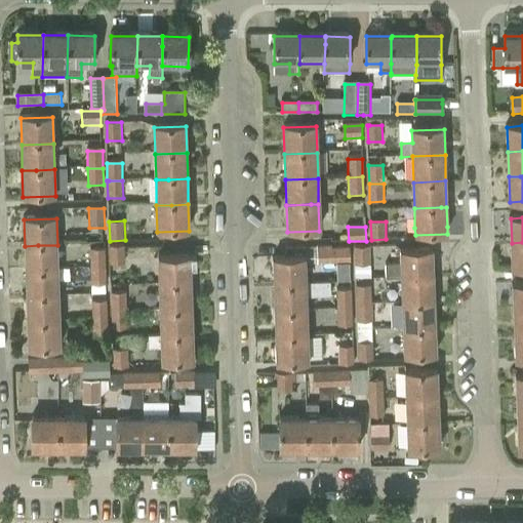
[(522,242),(512,243),(513,269),(522,268),(522,242)]
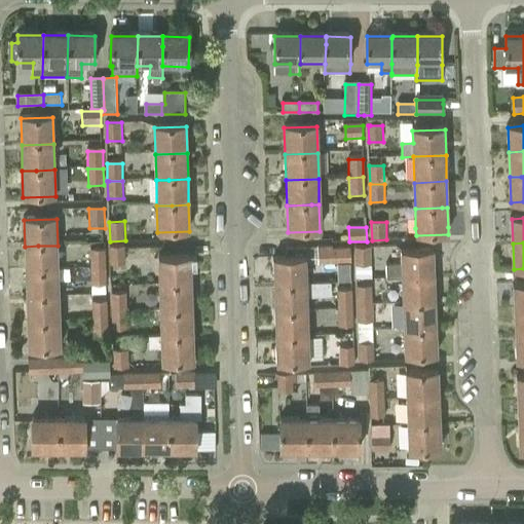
[(38,246),(25,247),(26,272),(59,271),(58,246),(38,246)]
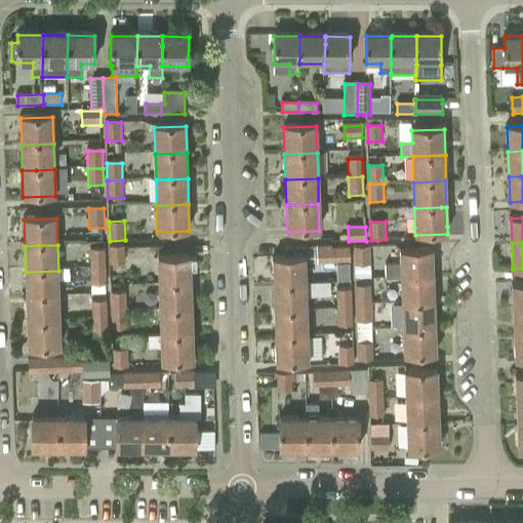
[(125,246),(110,247),(111,265),(126,264),(125,246)]
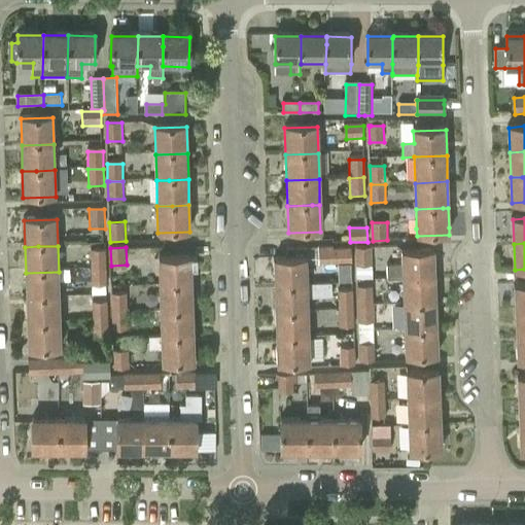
[(334,247),(319,247),(320,265),(352,264),(352,248),(334,249),(334,247)]
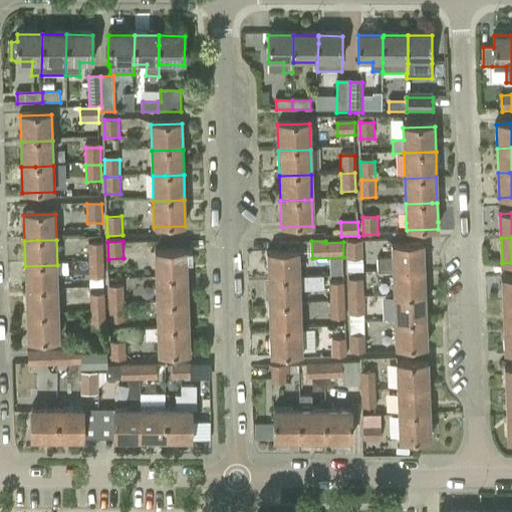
[(362,243),(347,243),(348,272),(362,271),(362,243)]
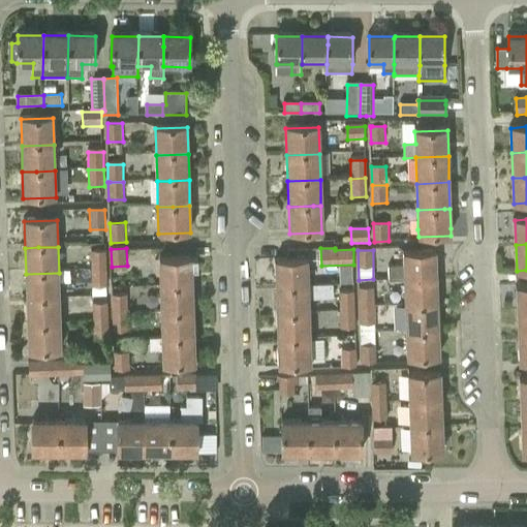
[(106,251),(92,251),(93,270),(107,270),(106,251)]
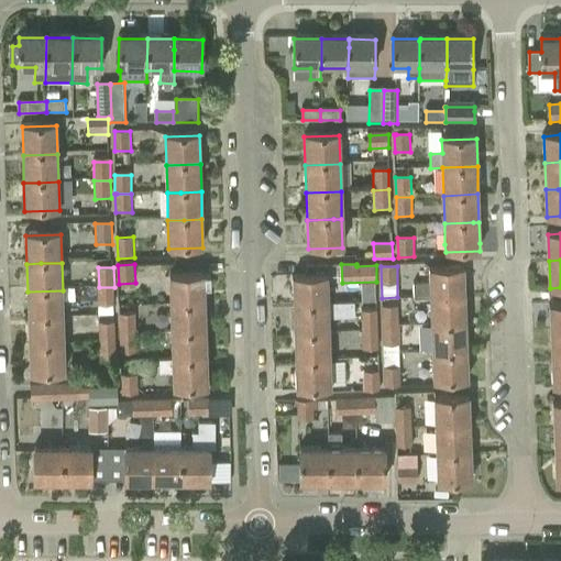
[(430,284),(415,284),(415,299),(430,299),(464,297),(463,270),(429,271),(430,284)]
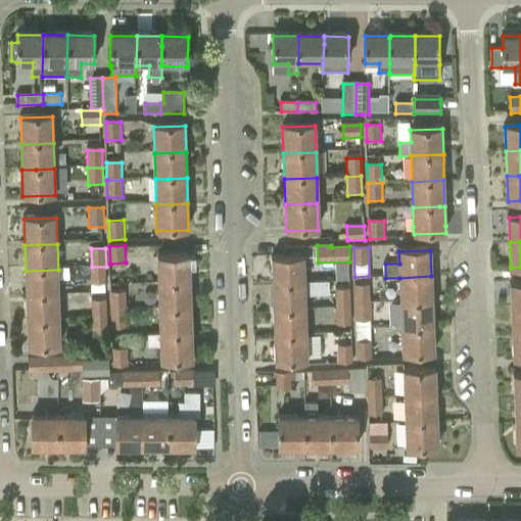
[(190,257),(157,258),(158,284),(190,284),(190,257)]
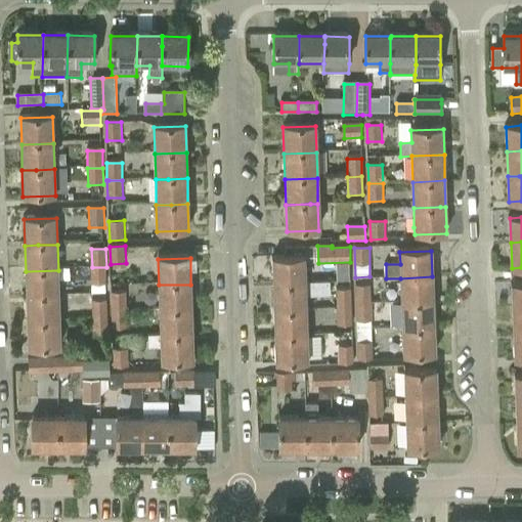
[(303,259),(271,260),(272,286),(304,285),(303,259)]
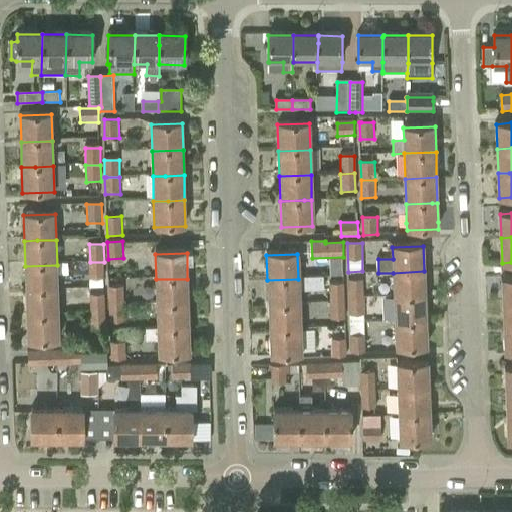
[(104,262),(90,262),(90,280),(105,280),(104,262)]
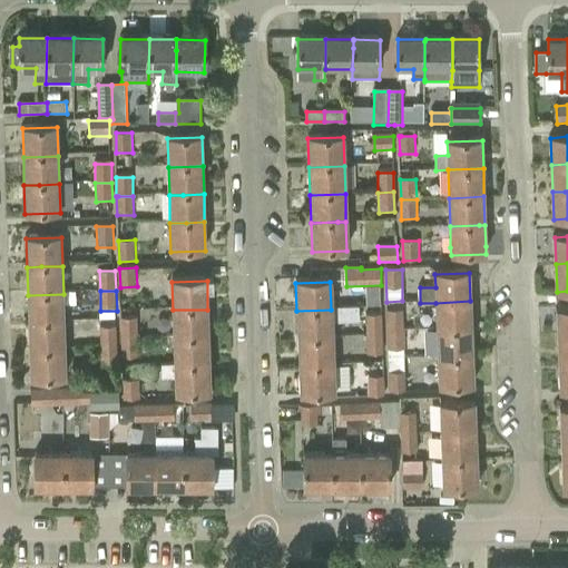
[(64,294),(28,295),(29,323),(50,322),(61,322),(64,322),(64,294)]
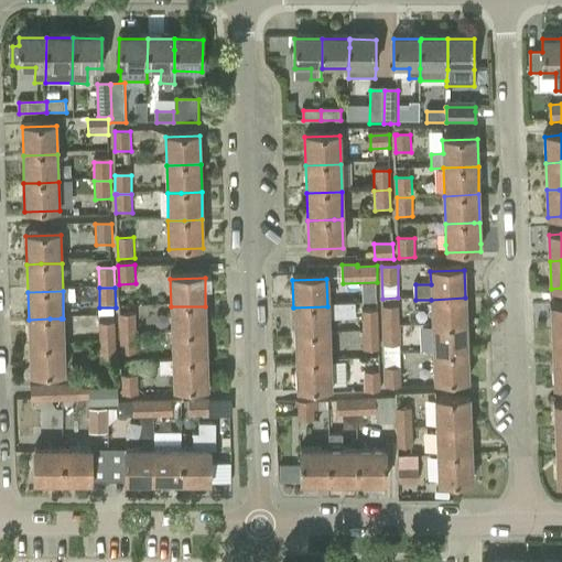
[(431,300),(432,326),(466,325),(465,298),(431,300)]
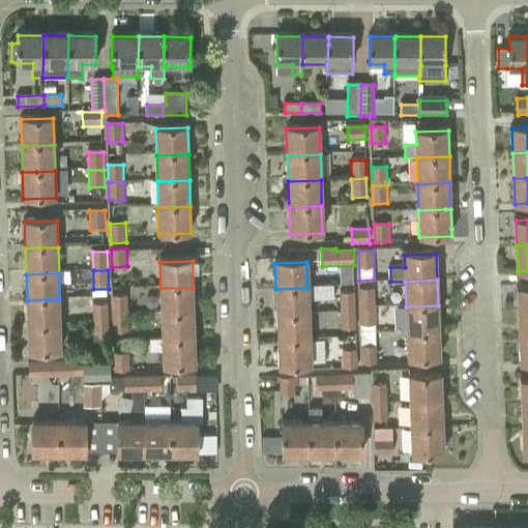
[(308,288),(275,289),(276,316),(303,314),(309,314),(309,301),(334,300),(334,287),(308,288)]
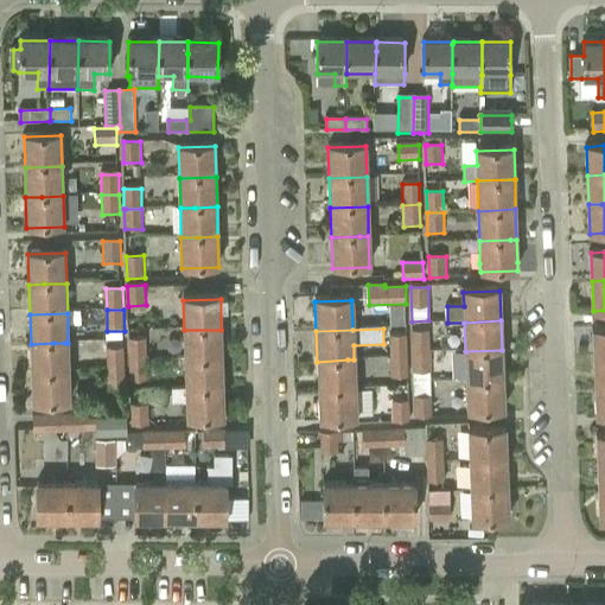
[(604,329),(593,330),(594,358),(604,357),(604,329)]
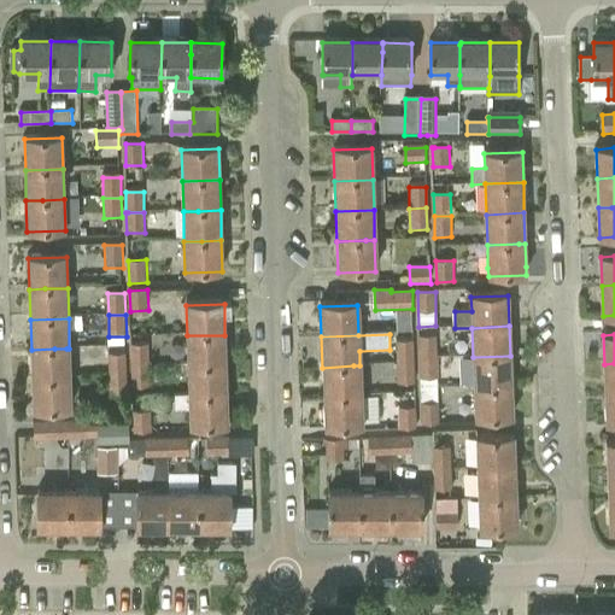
[(224,335),(187,335),(188,365),(195,365),(226,365),(224,335)]
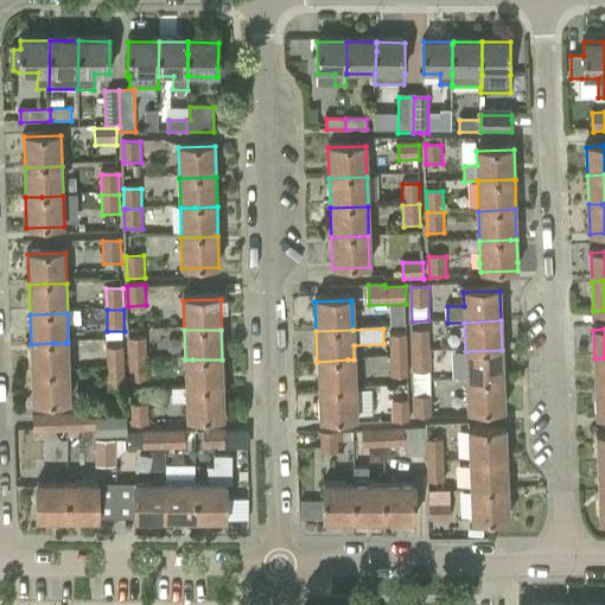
[(428,333),(412,333),(413,354),(430,354),(428,333)]
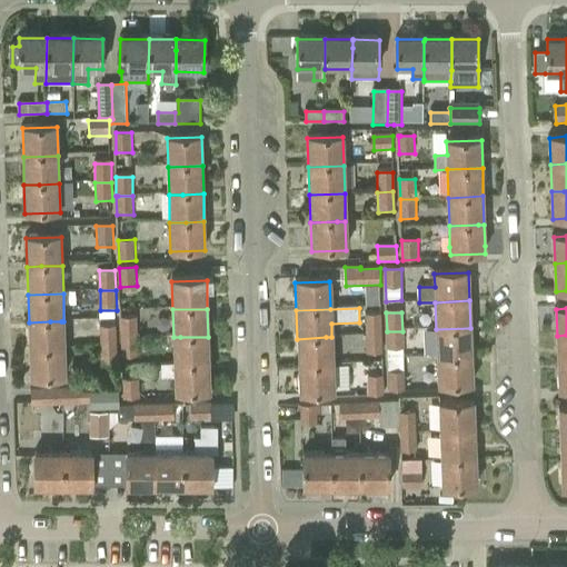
[(383,316),(367,317),(367,336),(383,335),(383,316)]
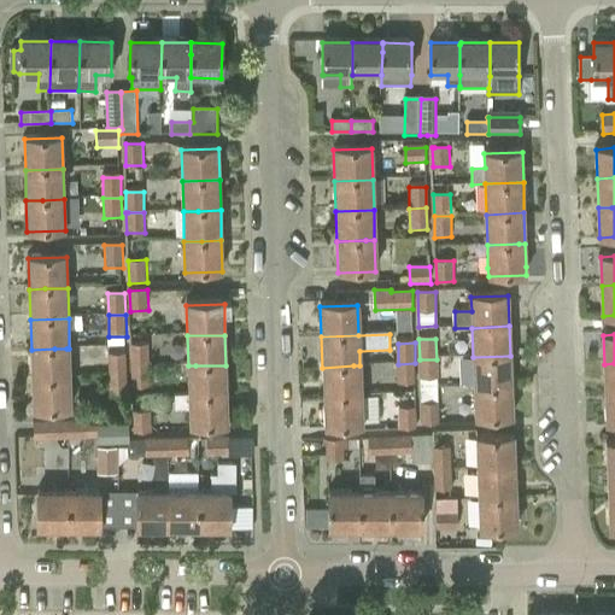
[(150,346),(132,347),(132,368),(150,367),(150,346)]
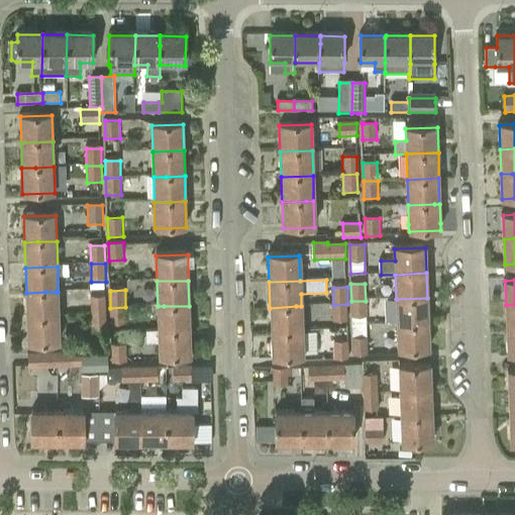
[(45,292),(26,293),(27,318),(59,317),(58,292),(56,292),(45,292)]
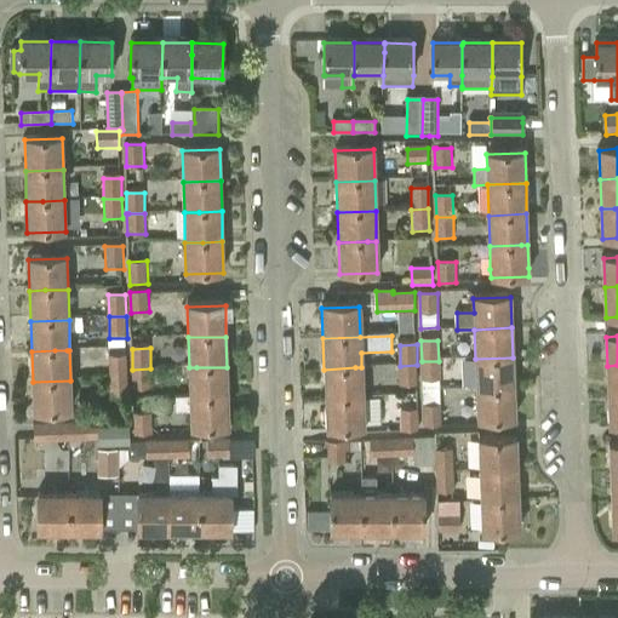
[(127,355),(110,355),(110,378),(129,377),(127,355)]
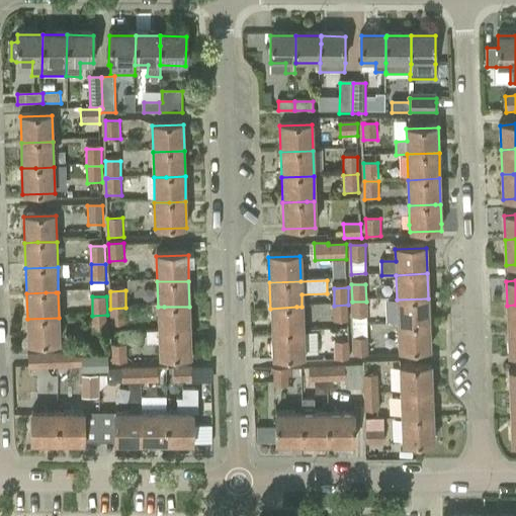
[(428,298),(397,299),(398,326),(429,324),(428,298)]
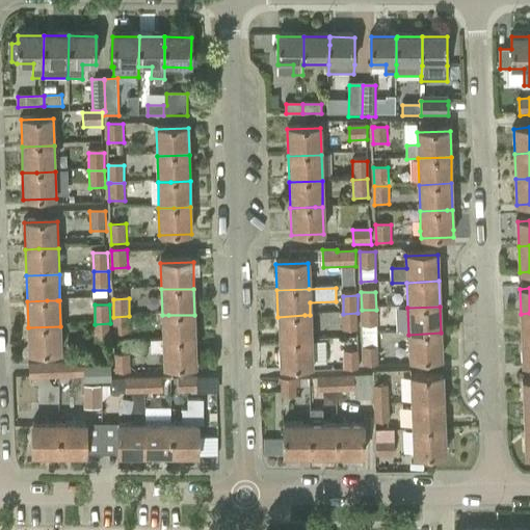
[(376,310),(362,310),(362,313),(363,327),(377,327),(376,310)]
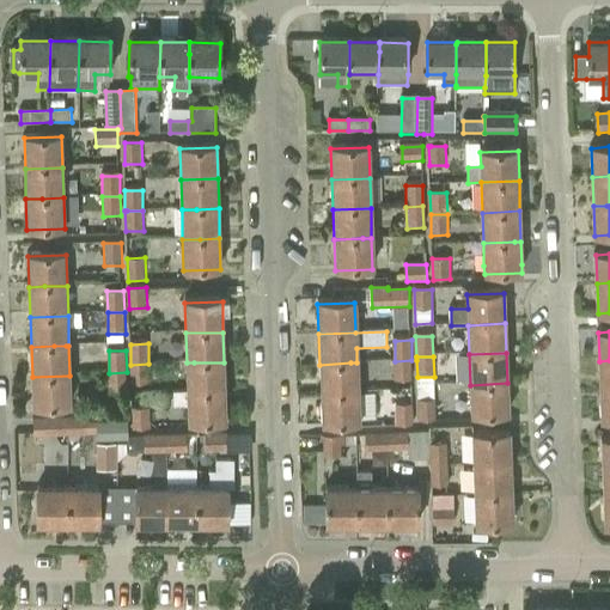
[(412,360),(395,361),(396,382),(413,380),(412,360)]
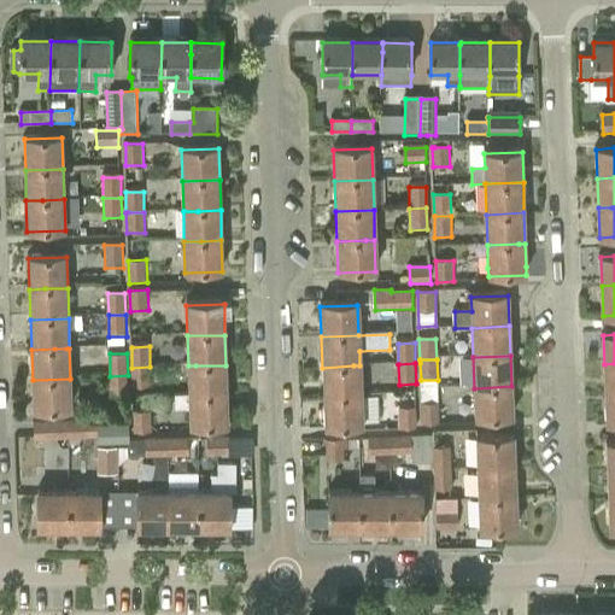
[(614,363),(604,364),(605,393),(614,392),(614,363)]
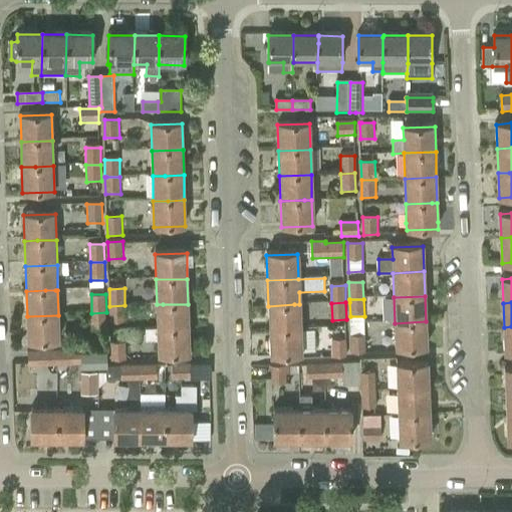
[(163,304),(157,304),(158,329),(189,328),(188,304),(163,304)]
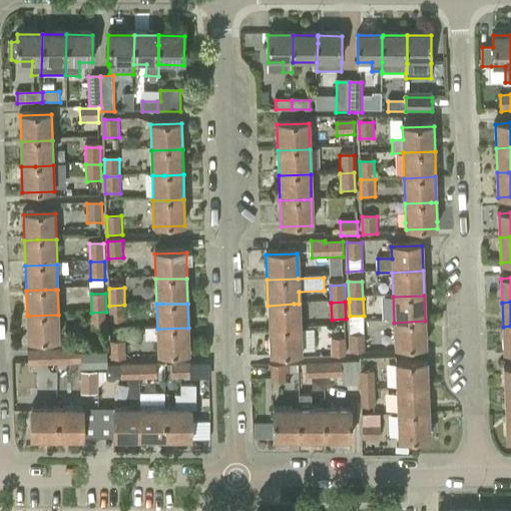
[(294,304),(268,306),(269,331),(300,329),(299,304),(294,304)]
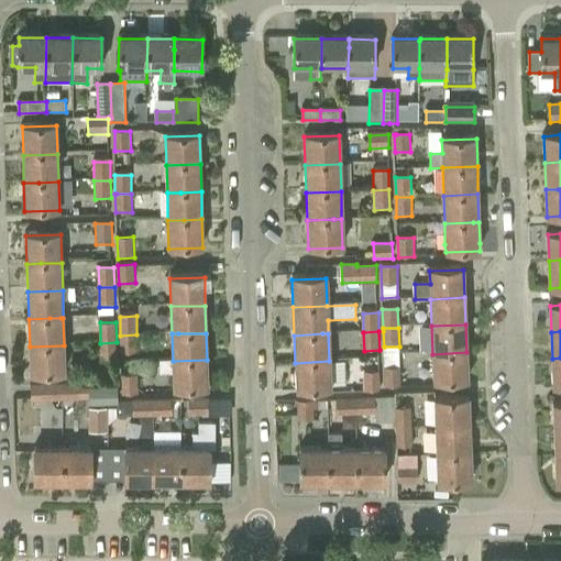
[(136,334),(120,336),(121,354),(138,353),(136,334)]
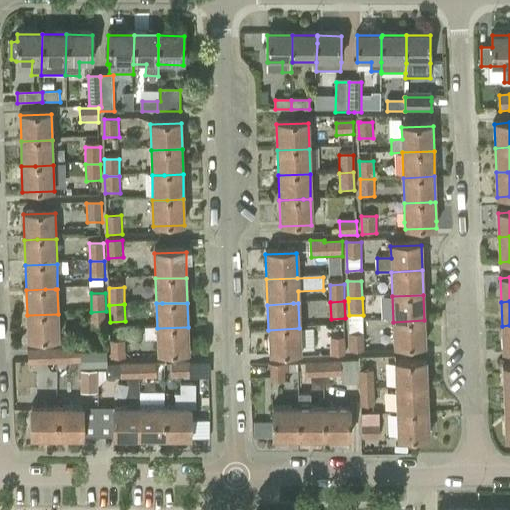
[(106,311),(91,312),(92,330),(107,329),(106,311)]
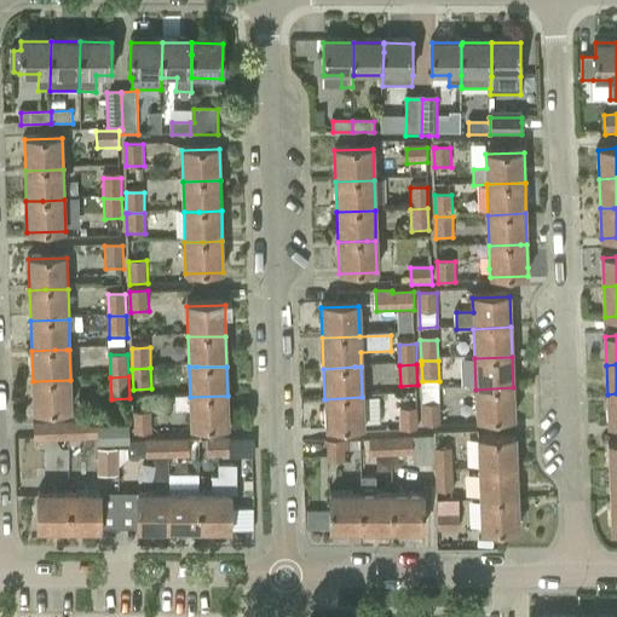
[(70,380),(33,381),(34,413),(71,411),(70,380)]
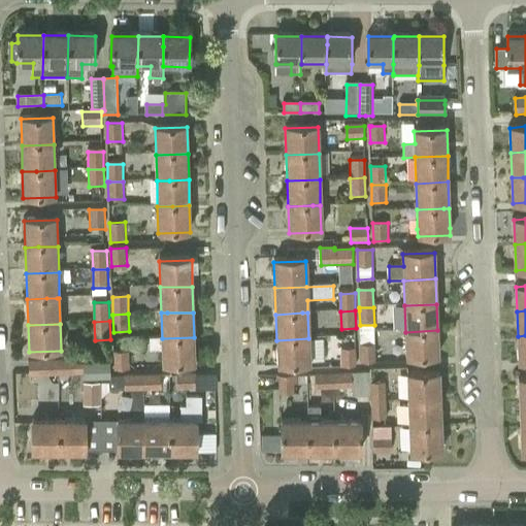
[(437,330),(405,332),(406,358),(438,357),(437,330)]
